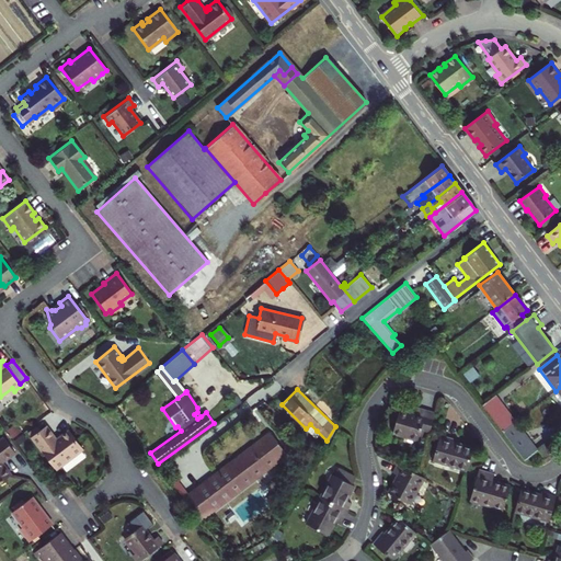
[(515,422),(494,396),(482,405),(502,432),(515,422)]
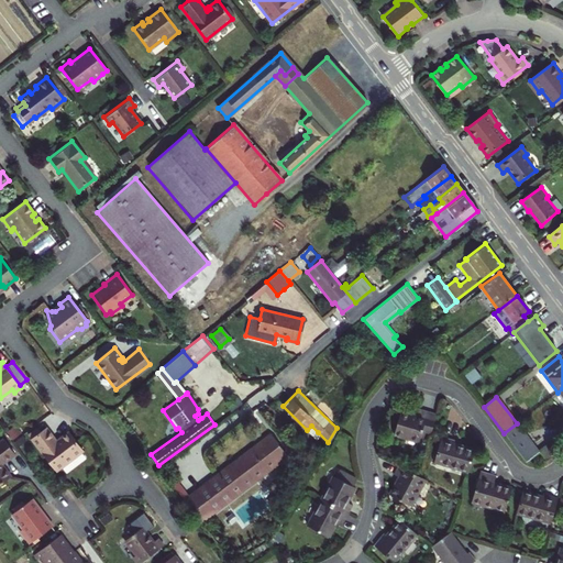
[(429,434),(434,415),(417,410),(416,416),(400,412),(394,435),(418,443),(421,432),(429,434)]
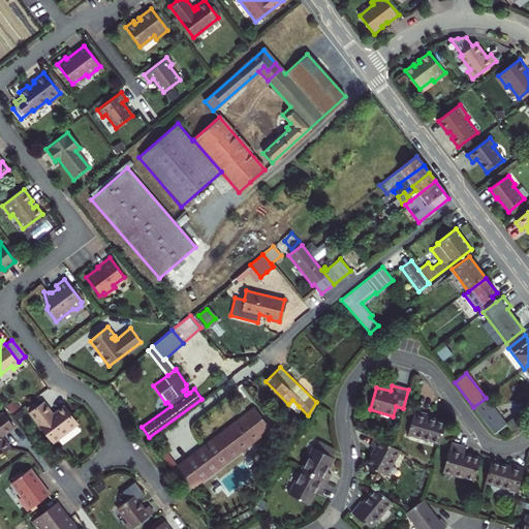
[(506,425),(486,398),(473,407),(494,434),(506,425)]
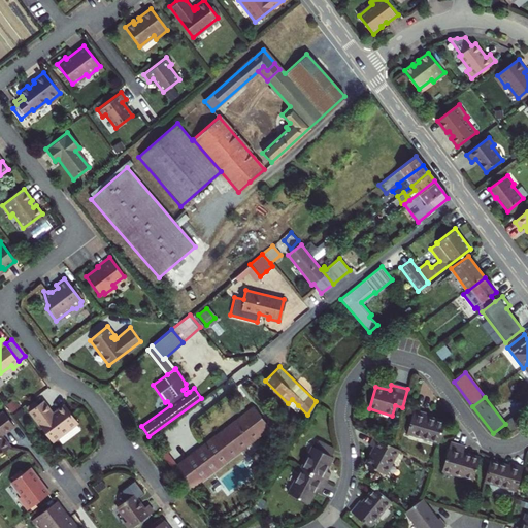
[(292,399),(288,403),(294,410),(298,405),(292,399)]
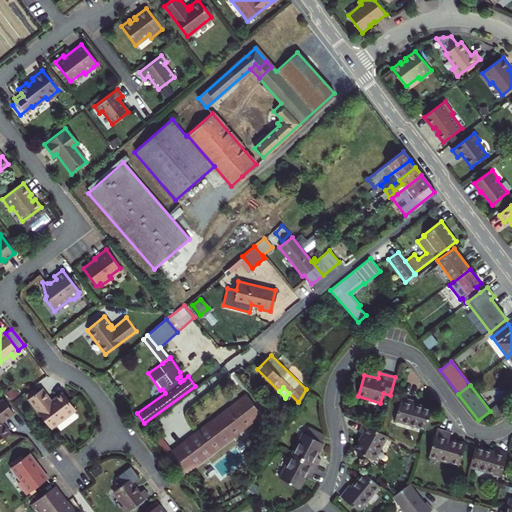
[(62,391),(54,397),(56,400),(52,403),(50,400),(41,388),(28,398),(50,428),(75,409),(62,391)]
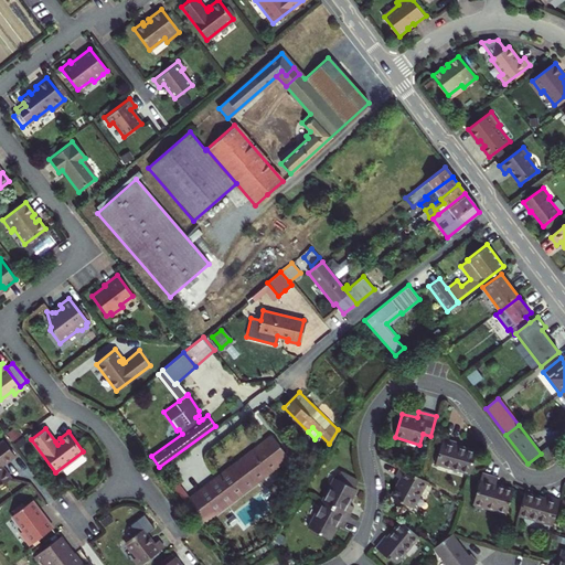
[(270,435),(184,501),(201,523),(288,457),(270,435)]
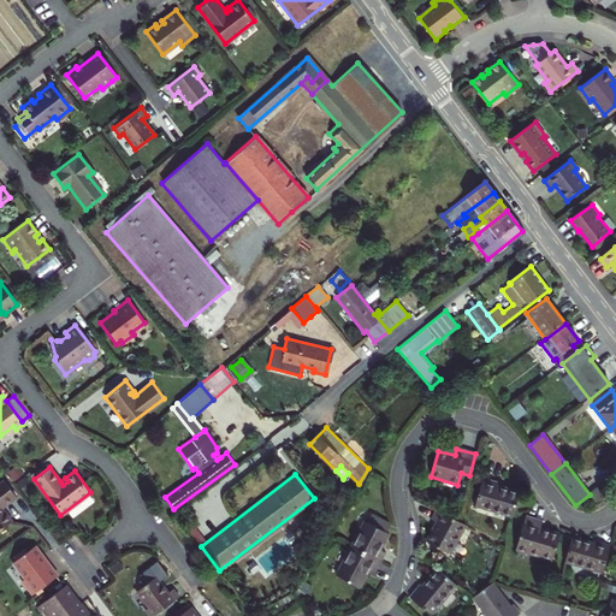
[(474,505),(511,516),(519,493),(497,487),(498,484),(481,478),(474,505)]
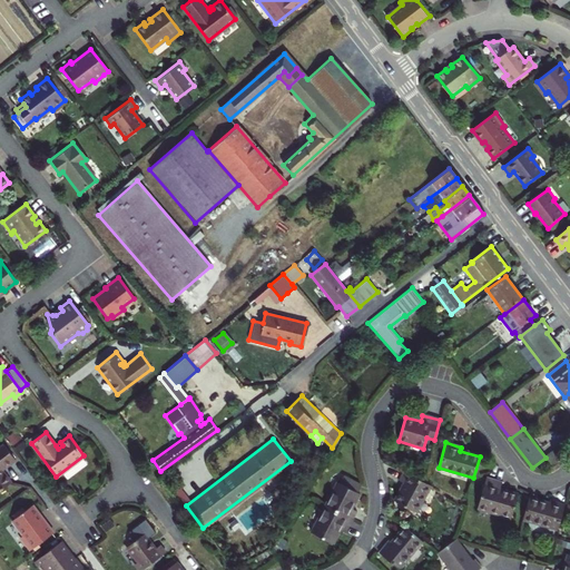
[(0,490),(11,482),(3,472),(1,474),(0,472),(0,469),(1,468),(15,459),(3,444),(0,445),(0,490)]
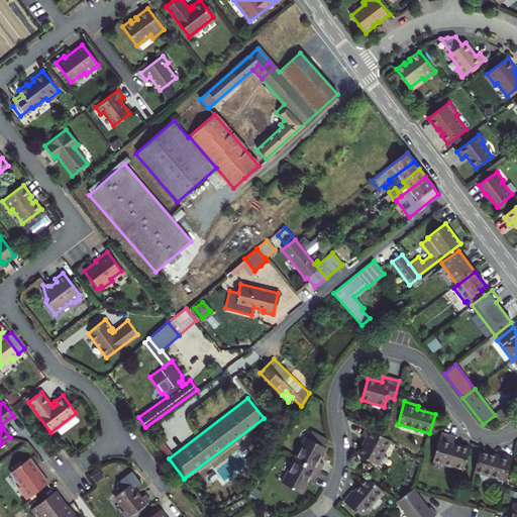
[(495,416),(502,424),(509,418),(503,410),(495,416)]
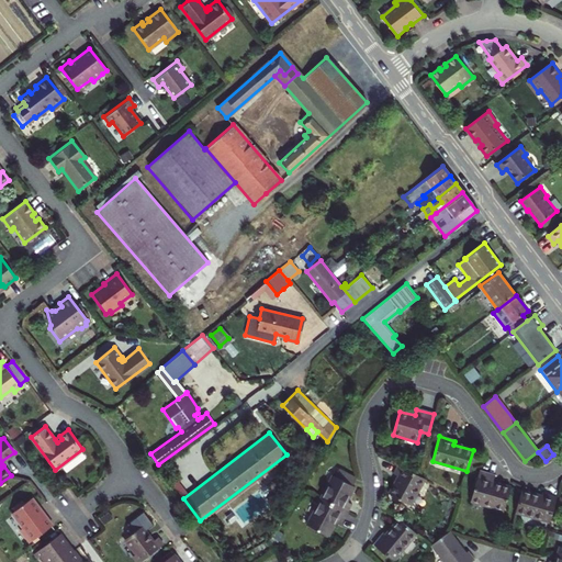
[(424,479),(397,464),(392,473),(397,476),(388,494),(408,506),(424,479)]
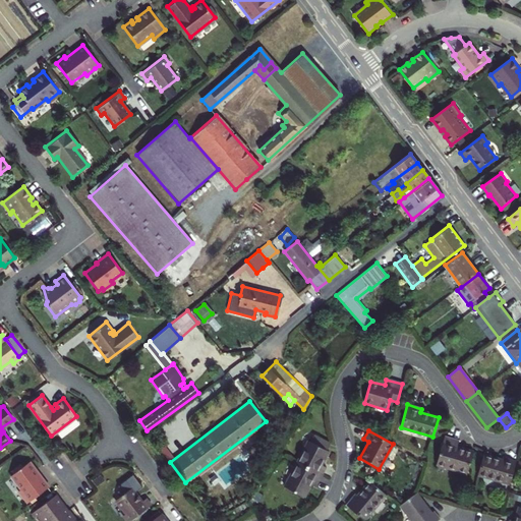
[(309,442),(307,442),(297,462),(322,474),(325,468),(321,466),(328,452),(326,451),(329,443),(313,435),(309,442)]
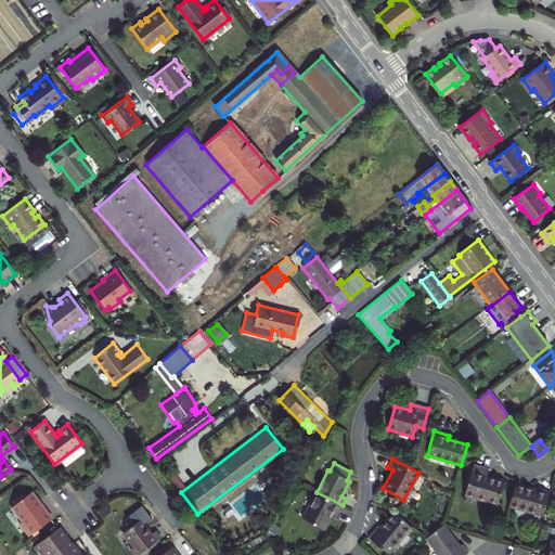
[(488,469),(473,465),(463,494),(495,504),(503,480),(486,476),(488,469)]
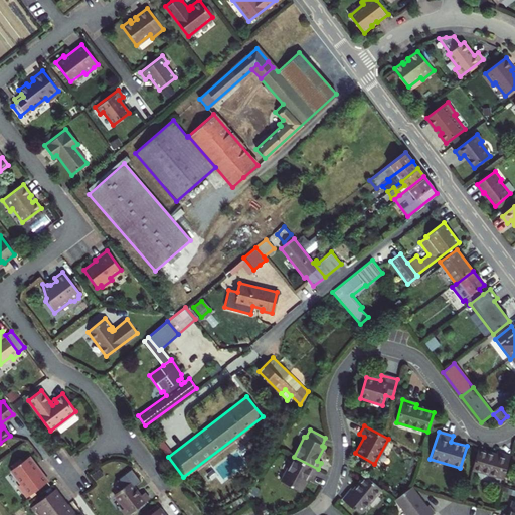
[(386,464),(395,446),(390,444),(381,462),(386,464)]
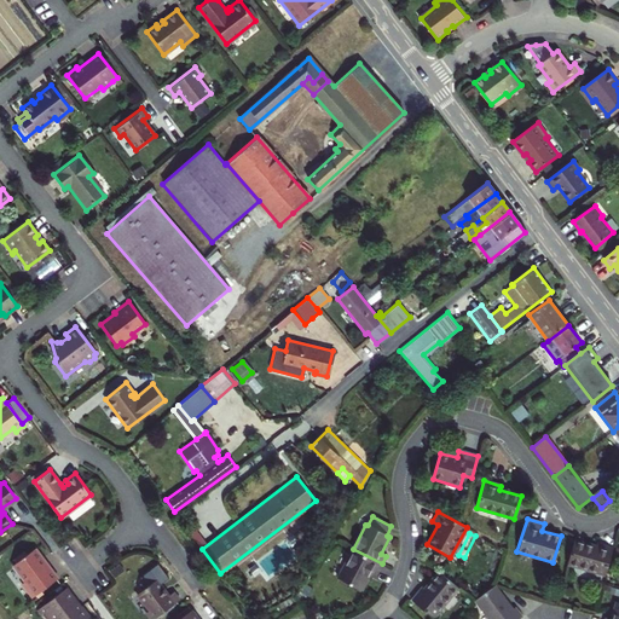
[(573,541),(566,565),(603,576),(612,547),(596,543),(595,547),(573,541)]
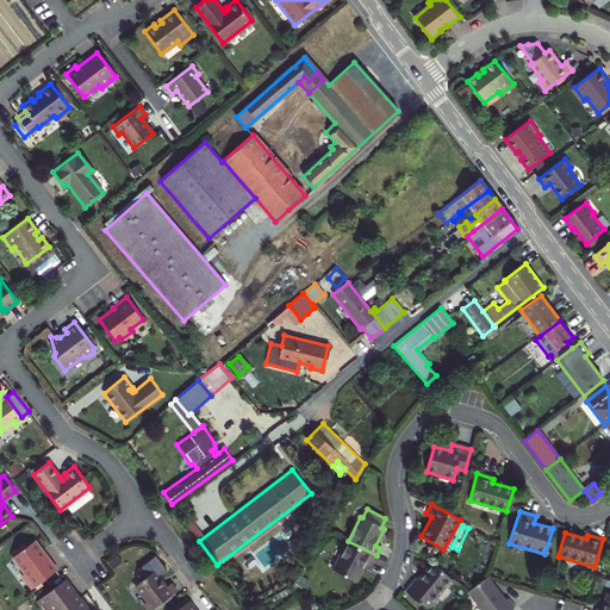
[(39,552),(42,549),(32,537),(11,554),(24,572),(22,573),(32,587),(57,568),(47,555),(44,558),(39,552)]
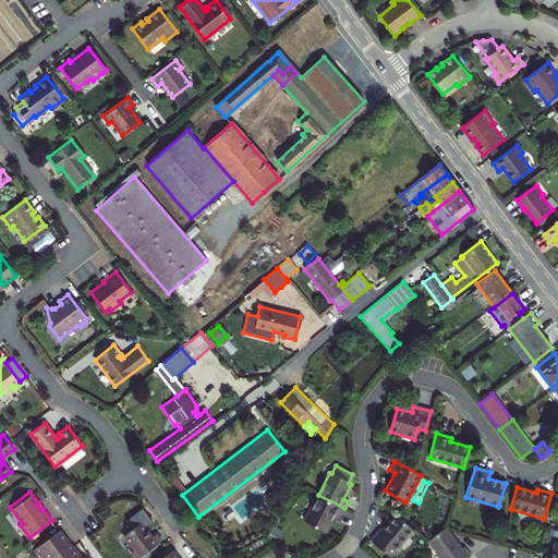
[(340,518),(344,508),(318,495),(304,521),(326,532),(335,516),(340,518)]
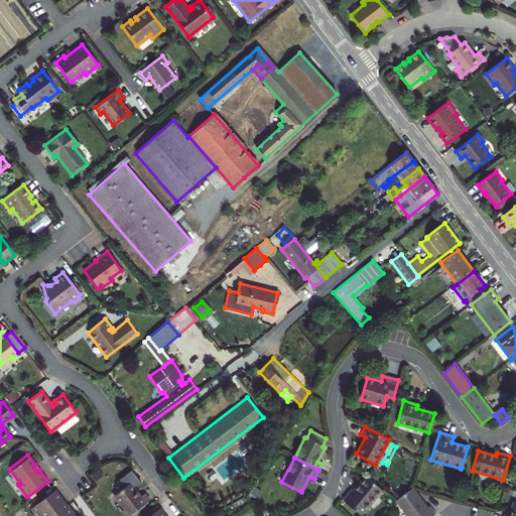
[(122,511),(125,515),(129,515),(149,501),(144,494),(140,497),(134,488),(141,483),(132,471),(116,483),(122,490),(114,496),(124,509),(122,511)]
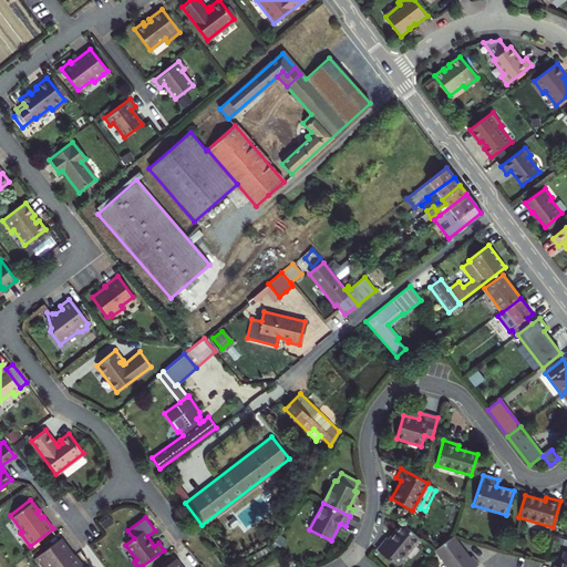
[(419,538),(401,524),(388,540),(385,538),(375,550),(395,566),(419,538)]
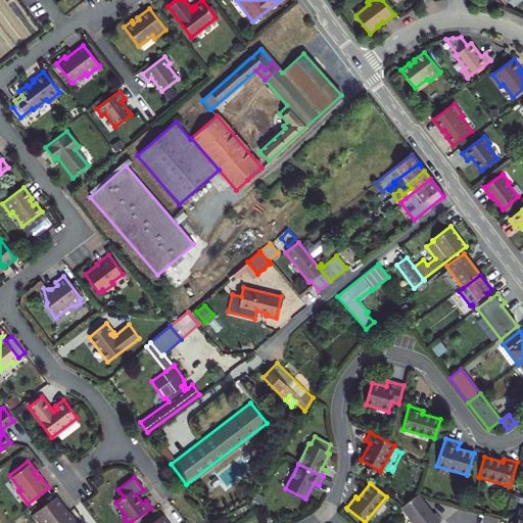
[(412,522),(437,522),(440,521),(435,513),(432,515),(417,495),(400,507),(412,522)]
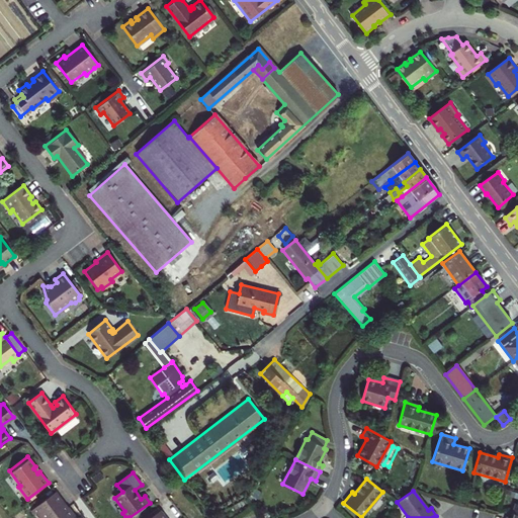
[(69,507),(67,508),(65,510),(61,505),(63,503),(55,492),(33,508),(36,512),(40,517),(42,517),(45,517),(70,517),(75,515),(69,507)]
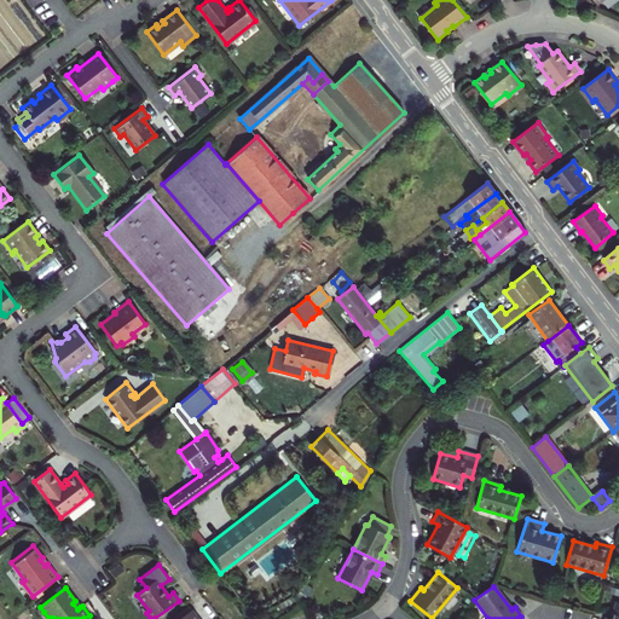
[(607,618),(603,618),(618,618),(618,603),(614,602),(609,618),(607,618)]
